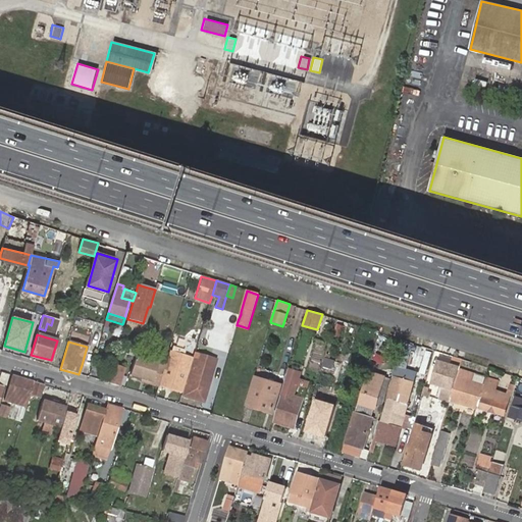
[(192,359),(168,352),(164,365),(159,384),(183,392),(192,359)]
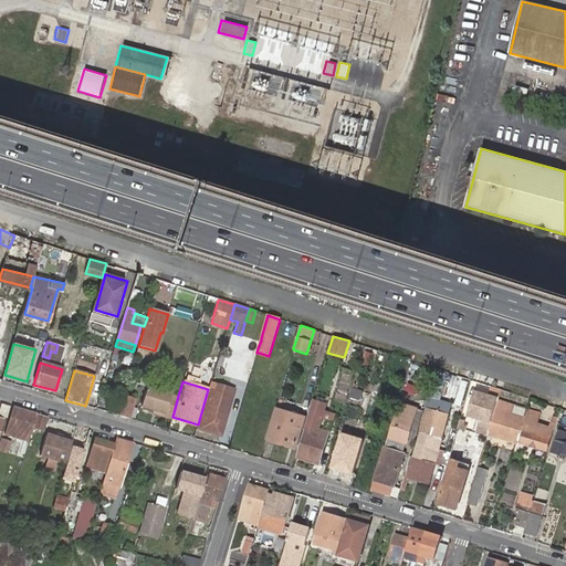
[(232,389),(211,384),(198,429),(215,433),(221,436),(229,406),(228,405),(232,389)]
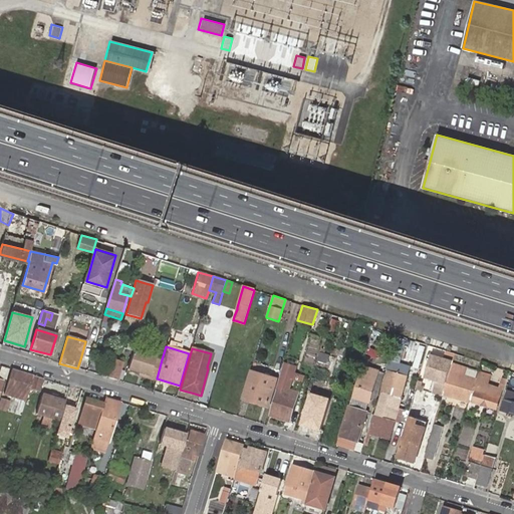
[(61,352),(52,350),(50,358),(59,360),(61,352)]
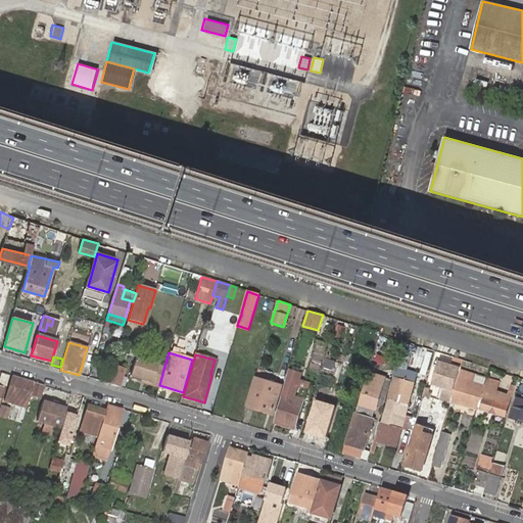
[(159,385),(164,366),(135,357),(130,375),(150,381),(150,384),(158,386),(159,385)]
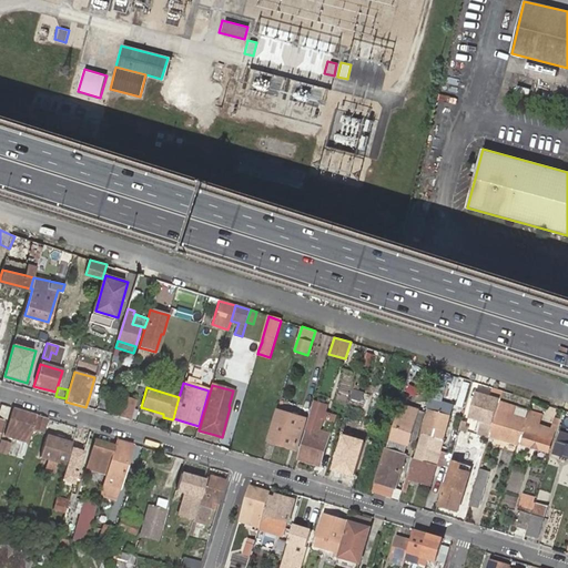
[(351,388),(340,428),(356,434),(368,394),(351,388)]
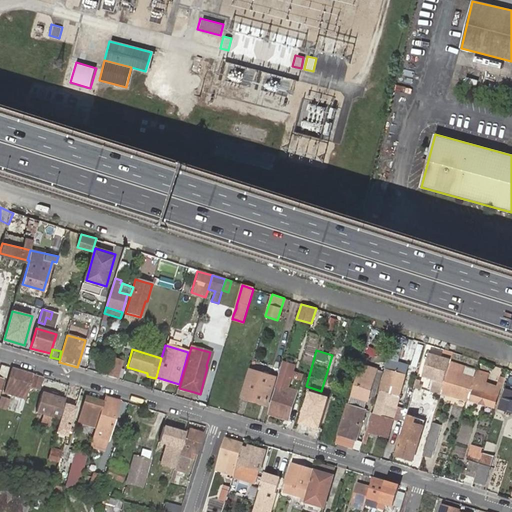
[(448,370),(450,363),(451,359),(430,353),(424,376),(445,381),(448,370)]
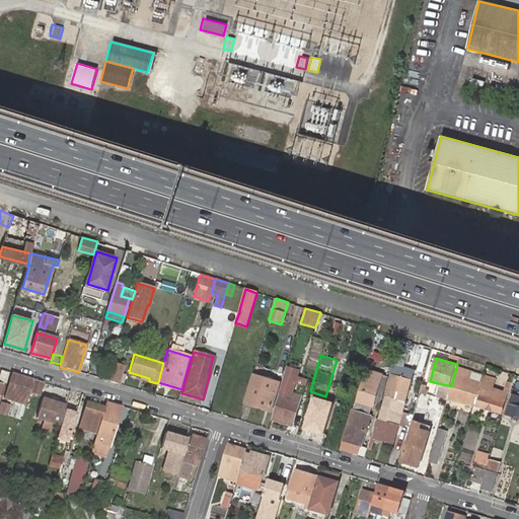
[(92,361),(89,372),(98,374),(101,363),(92,361)]
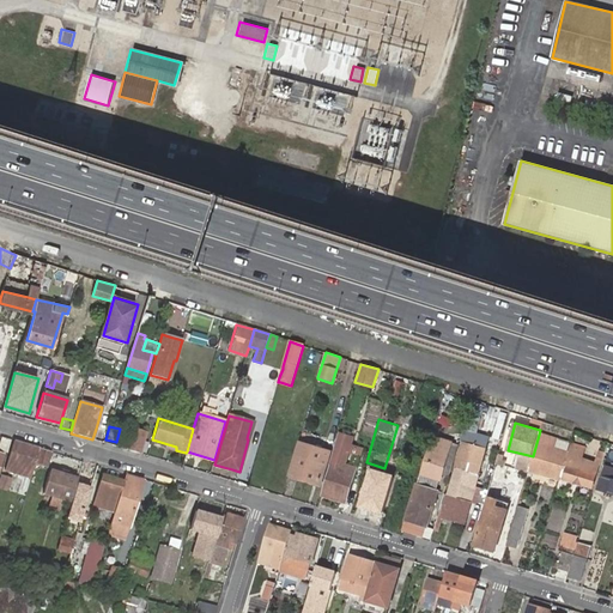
[(127,450),(139,454),(146,432),(133,428),(127,450)]
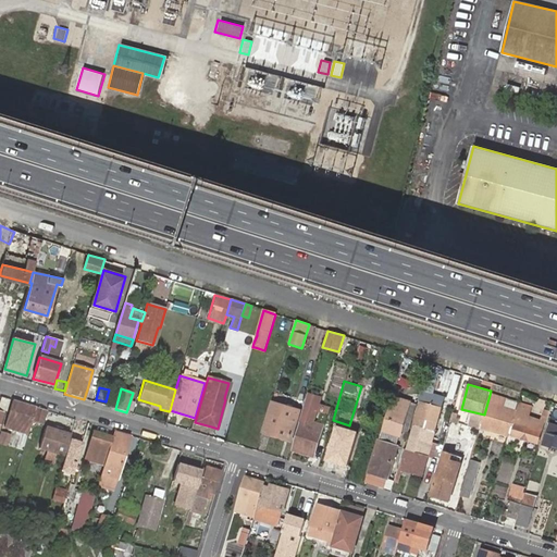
[(310,394),(304,417),(312,419),(319,400),(313,399),(314,396),(310,394)]
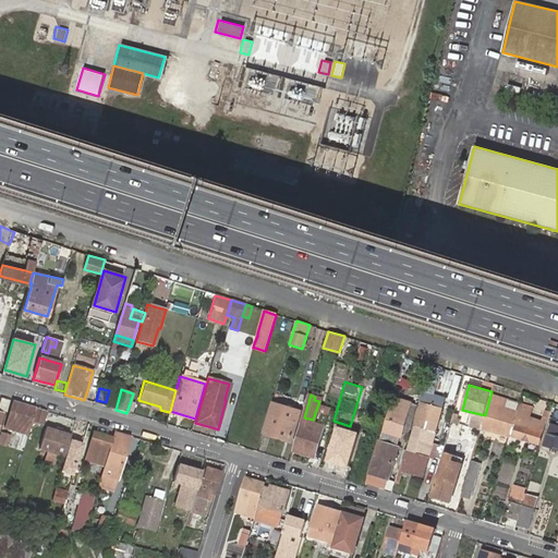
[(490,396),(488,403),(496,405),(497,405),(513,411),(517,412),(518,408),(519,407),(519,403),(492,396),(490,396)]
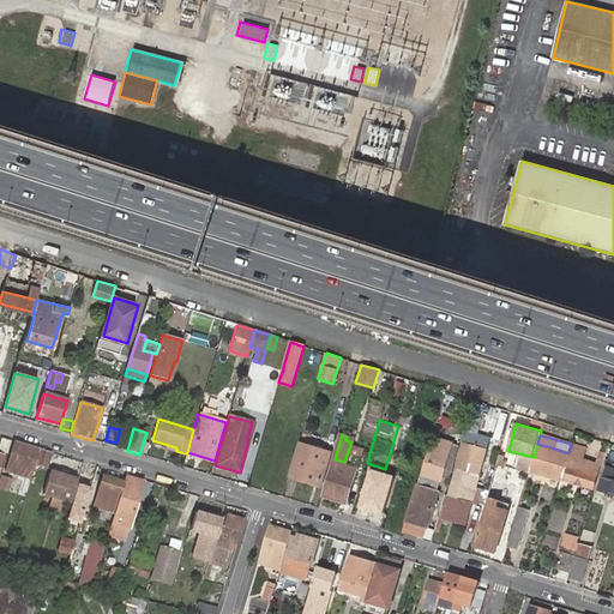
[(451,444),(432,438),(420,475),(440,480),(451,444)]
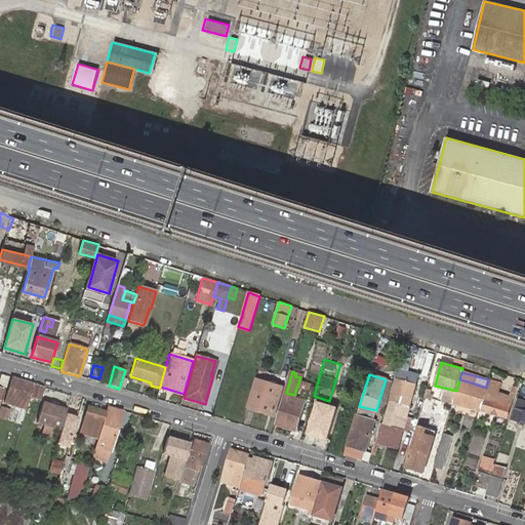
[(31,395),(34,384),(11,377),(5,398),(28,405),(30,395),(31,395)]
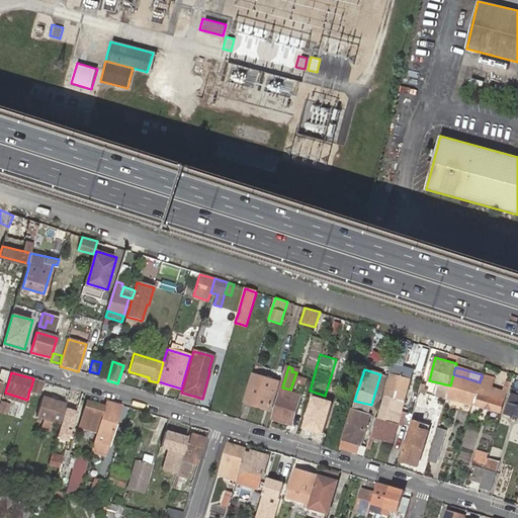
[(391,373),(378,418),(395,423),(396,420),(399,421),(411,378),(391,373)]
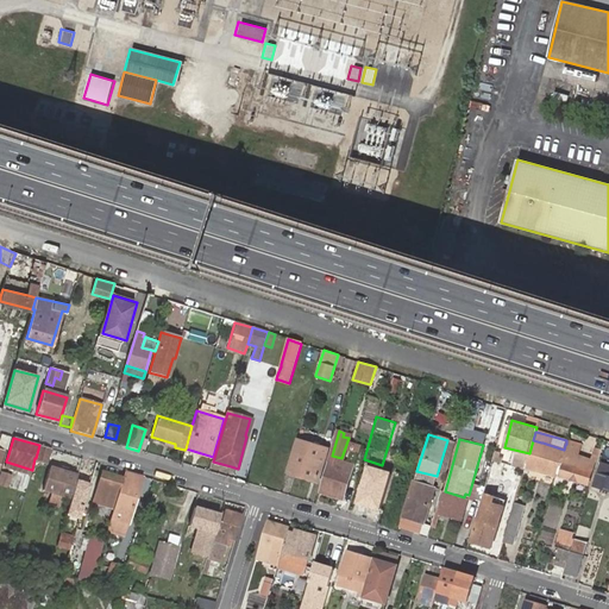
[(456,443),(447,440),(437,476),(445,479),(456,443)]
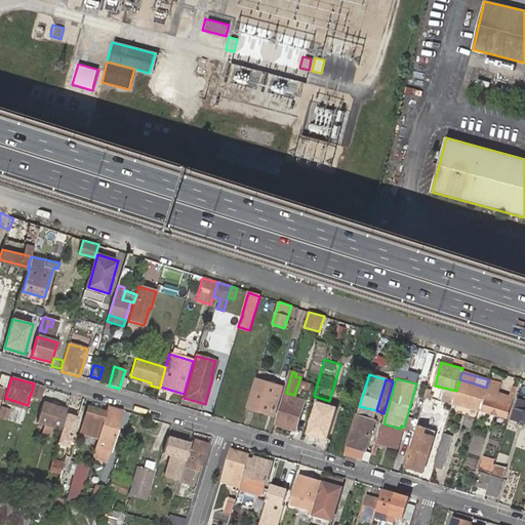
[(453,402),(479,410),(485,390),(486,388),(483,387),(468,381),(467,381),(459,379),(456,391),(453,402)]
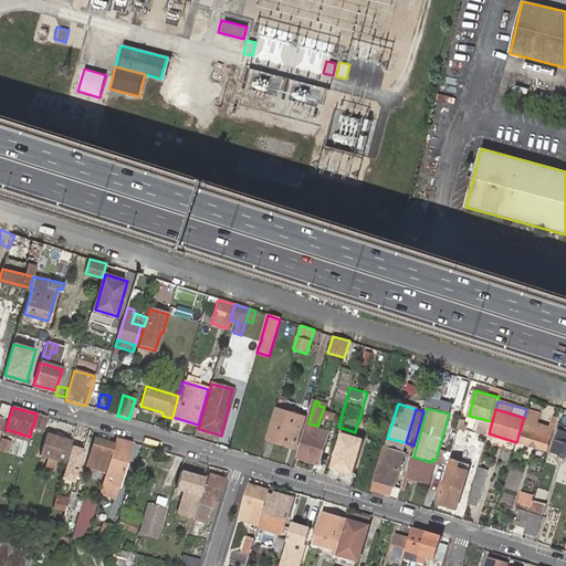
[(525,413),(524,418),(527,419),(526,421),(521,442),(546,450),(553,429),(555,430),(557,425),(558,419),(553,417),(549,428),(536,423),(538,416),(526,412),(525,413)]
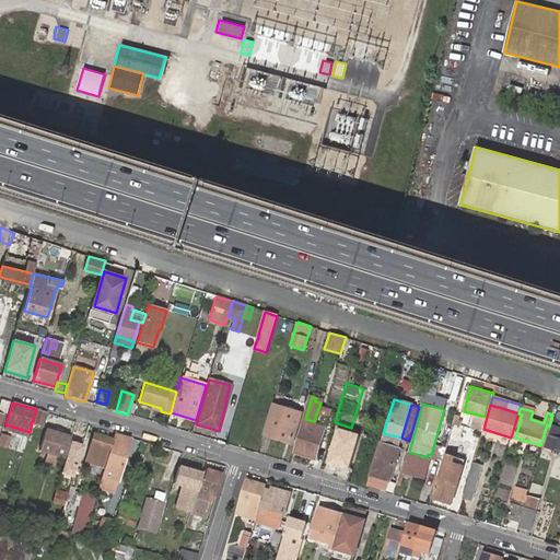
[(43,427),(47,412),(36,409),(33,421),(31,428),(35,429),(36,426),(43,427)]
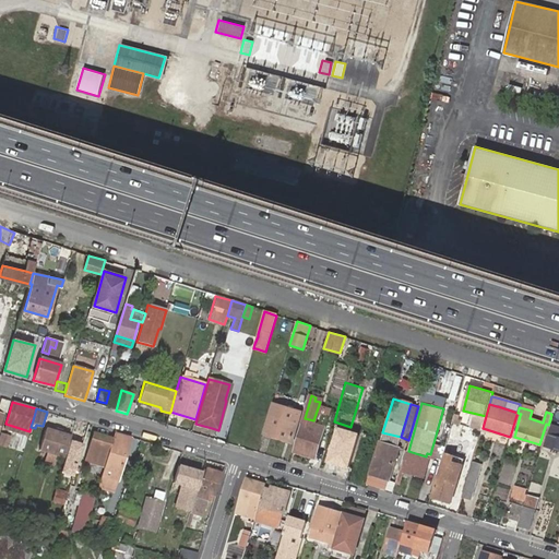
[(274,408),(266,433),(290,441),(299,415),(274,408)]
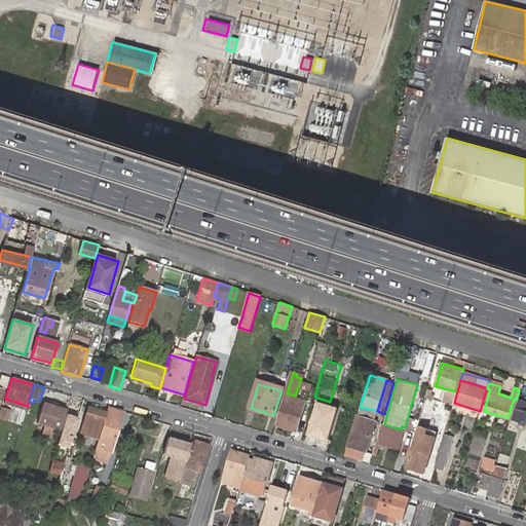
[(297,431),(303,411),(304,406),(305,402),(290,398),(289,401),(285,400),(277,425),(297,431)]
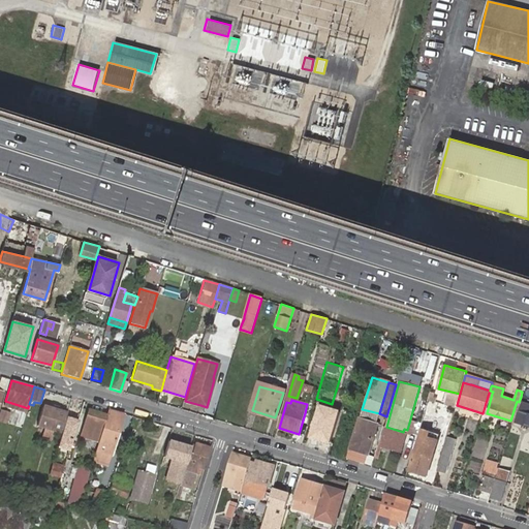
[(26,413),(28,408),(5,401),(4,406),(26,413)]
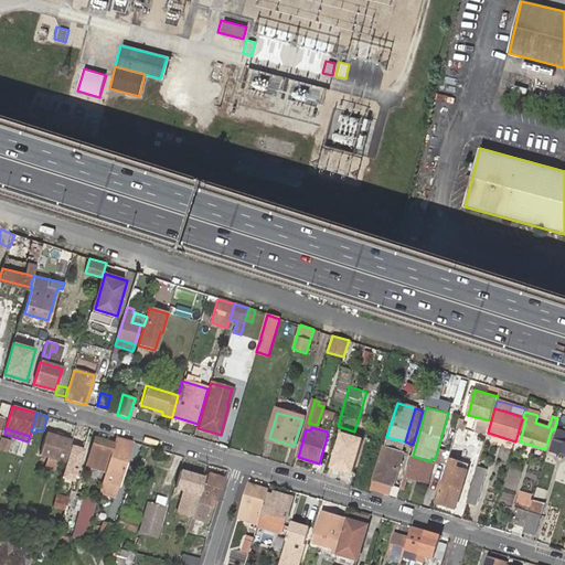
[(550,451),(564,455),(564,432),(556,429),(550,451)]
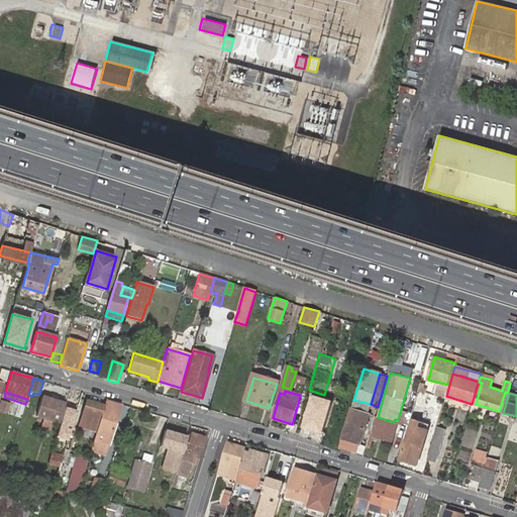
[(333,401),(312,395),(302,427),(324,434),(333,401)]
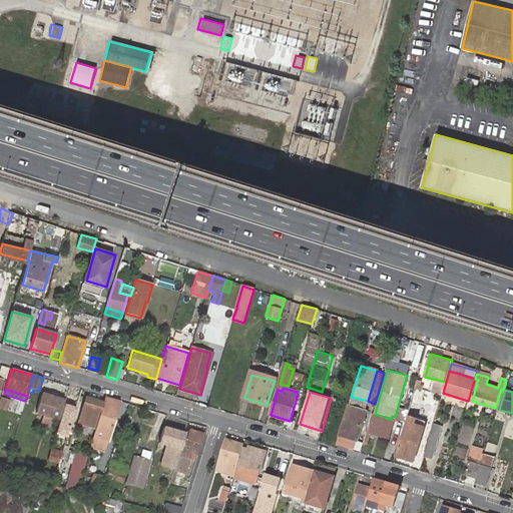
[(64,405),(65,401),(57,398),(48,396),(41,394),(36,413),(44,416),(42,424),(49,426),(51,418),(59,420),(64,405)]
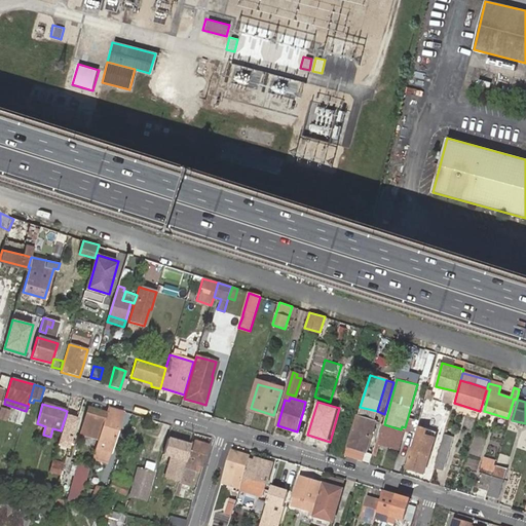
[(111,453),(123,412),(108,407),(106,413),(98,440),(94,453),(98,454),(100,450),(111,453)]
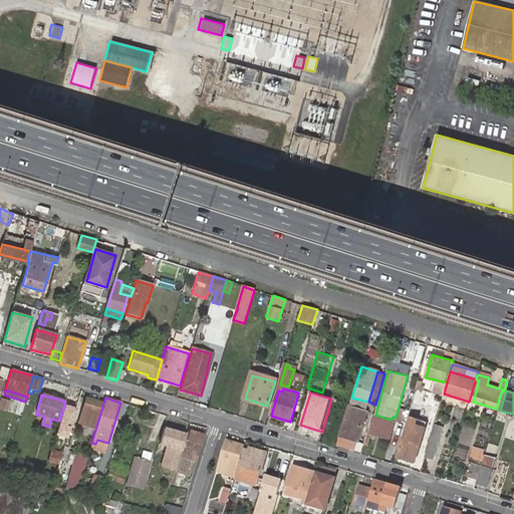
[(0,409),(6,412),(10,401),(1,399),(0,402),(0,409)]
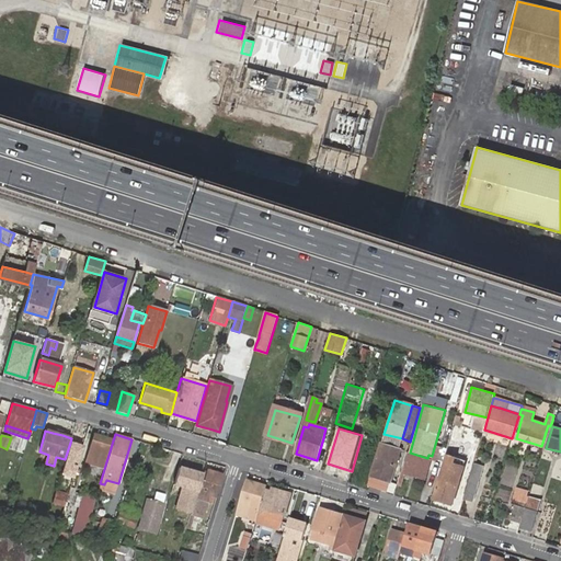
[(86,464),(104,469),(113,441),(95,435),(94,435),(89,453),(86,464)]
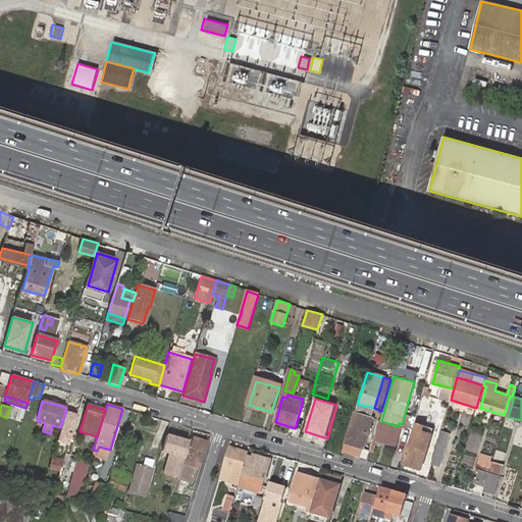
[(76,415),(65,412),(60,427),(56,442),(68,446),(76,415)]
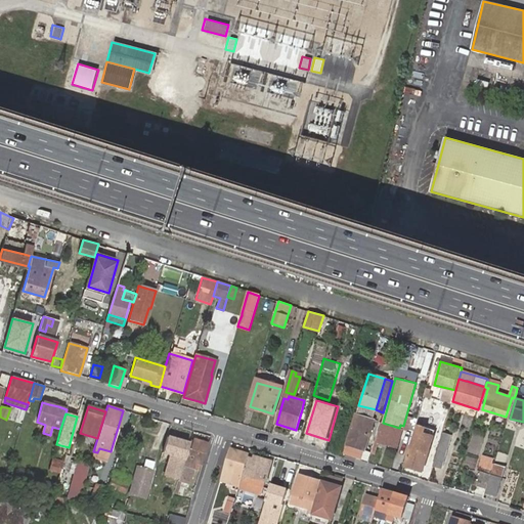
[(356,415),(347,444),(364,450),(374,420),(356,415)]
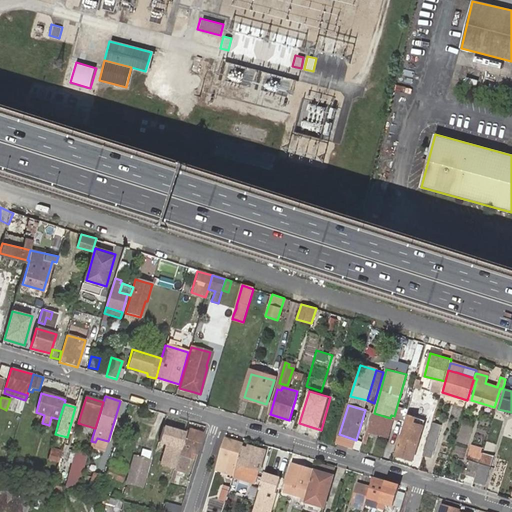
[(390,418),(374,413),(368,433),(370,433),(388,438),(394,419),(390,418)]
